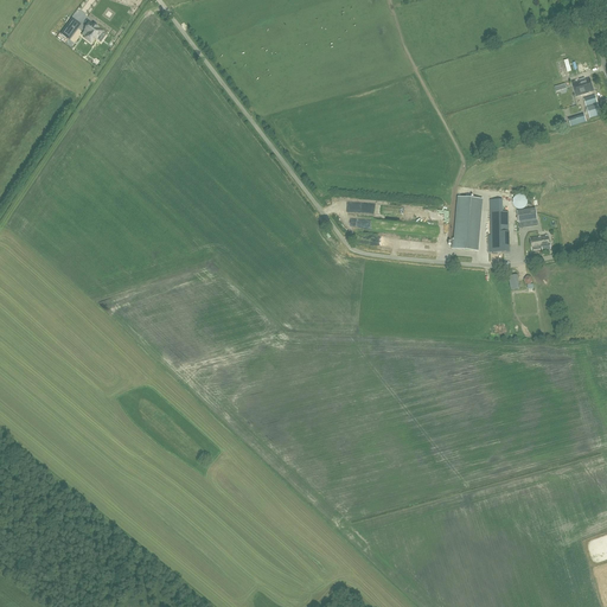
[(120,29),(116,25),(120,21),(114,14),(104,24),(114,33),(120,29)]
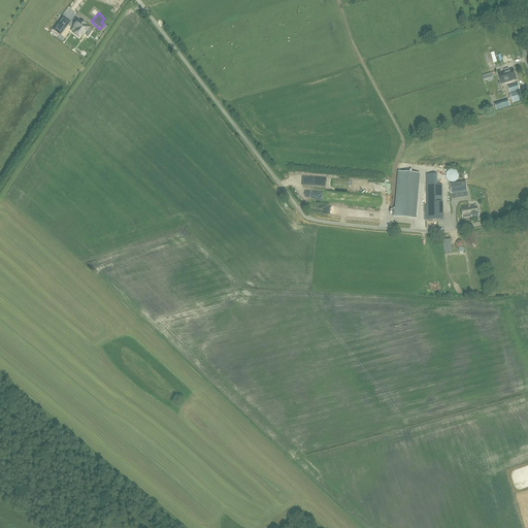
[(75,25),(73,27),(76,29),(73,33),(79,37),(83,33),(85,34),(87,31),(89,28),(86,25),(81,22),(81,23),(77,20),(74,24),(75,25)]
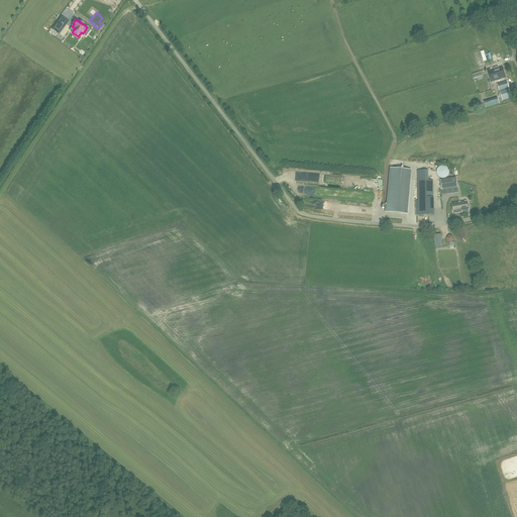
[(59,20),(53,28),(59,33),(65,25),(59,20)]
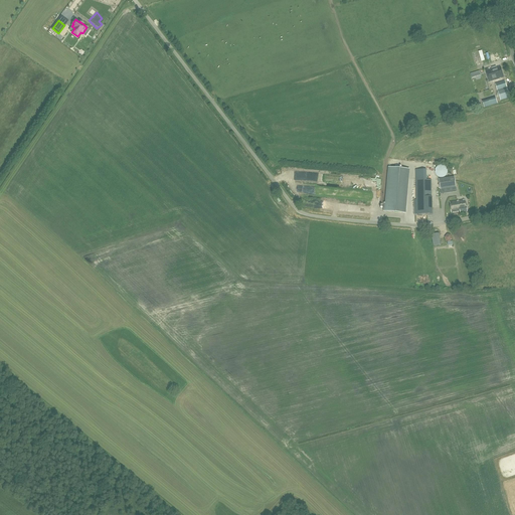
[(89,37),(91,34),(86,29),(82,33),(87,35),(83,39),(87,42),(90,38),(89,37)]
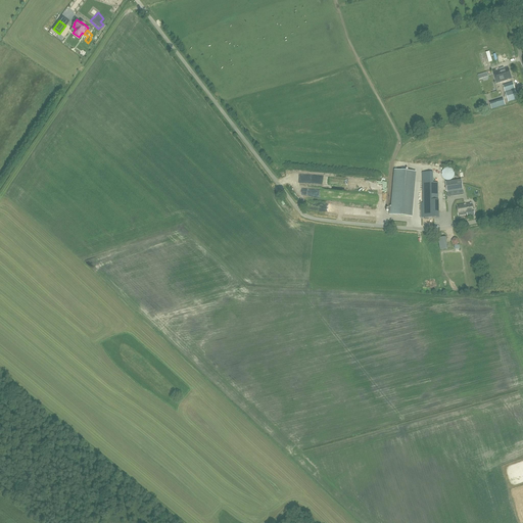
[(497,83),(512,79),(508,67),(493,73),(497,83)]
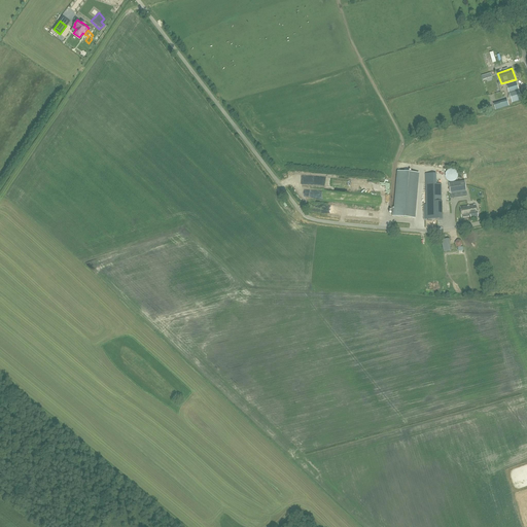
[(508,93),(519,90),(517,82),(506,85),(508,93)]
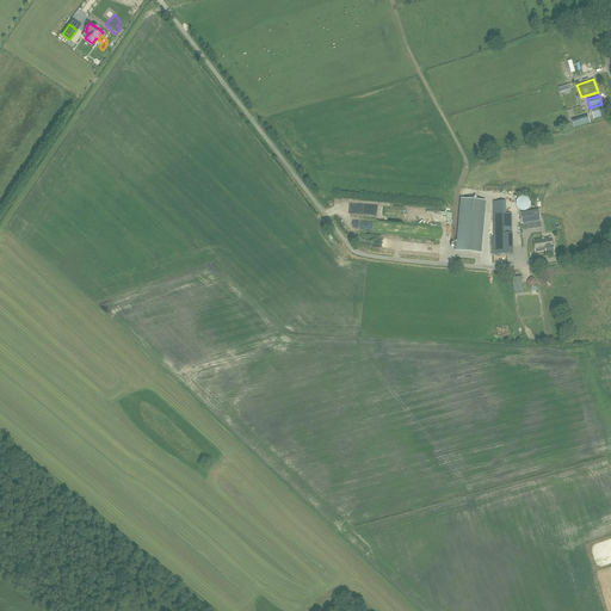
[(593,118),(605,115),(602,105),(591,107),(593,118)]
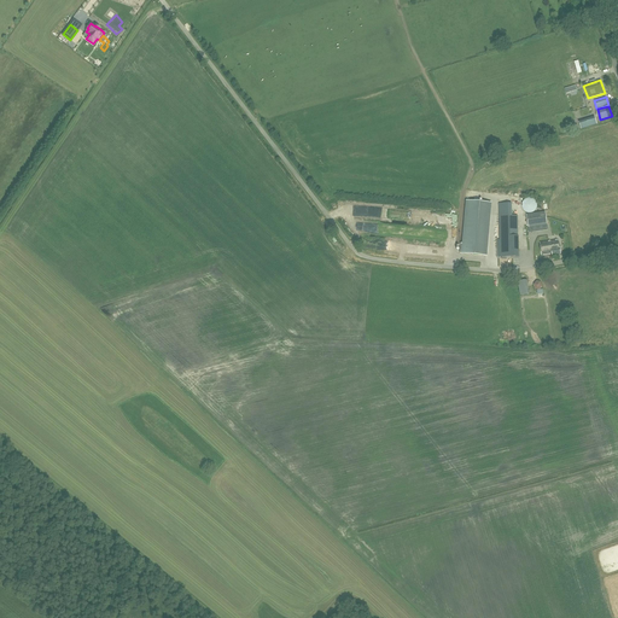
[(581,129),(598,124),(595,117),(578,122),(581,129)]
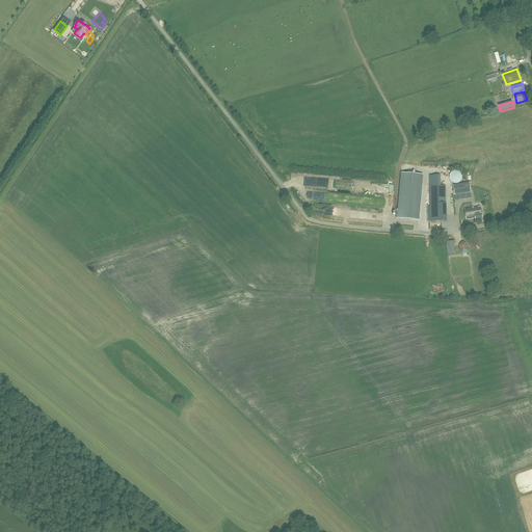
[(455,184),(456,184),(458,183),(459,183),(460,182),(461,181),(462,179),(462,178),(462,177),(462,175),(461,174),(460,173),(460,171),(458,170),(457,170),(456,170),(455,170),(453,170),(452,171),(451,173),(450,174),(450,175),(449,177),(449,178),(450,179),(450,180),(451,181),(452,182),(453,183),(454,183),(455,184)]
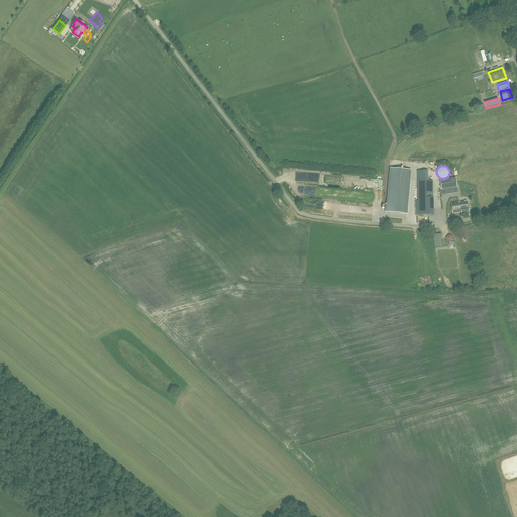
[(406,214),(410,178),(410,170),(390,168),(387,204),(386,204),(385,212),(406,214)]
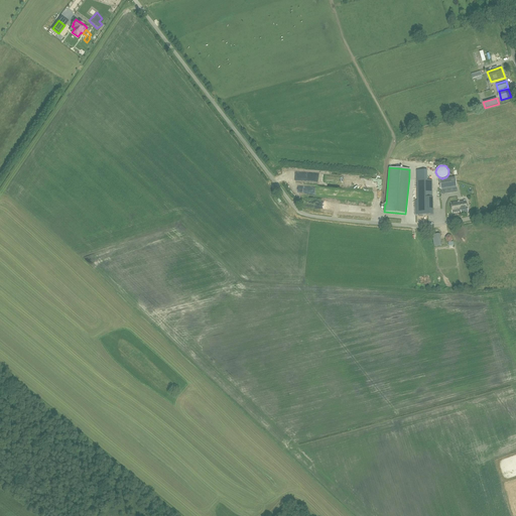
[(457,187),(456,176),(439,179),(440,190),(457,187)]
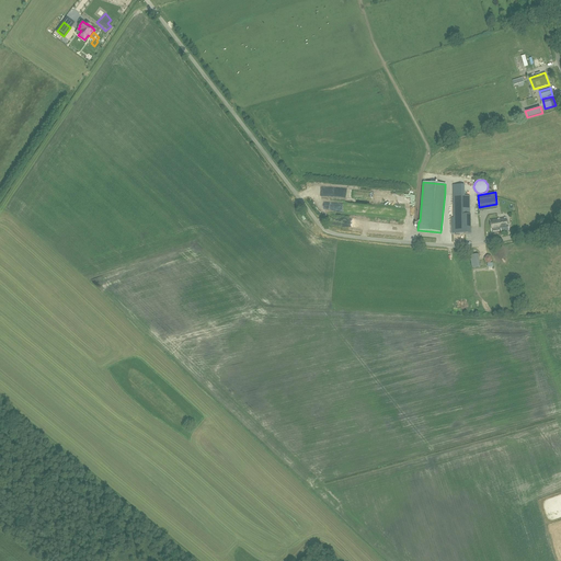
[(454,233),(470,232),(470,196),(457,196),(457,216),(454,216),(454,233)]
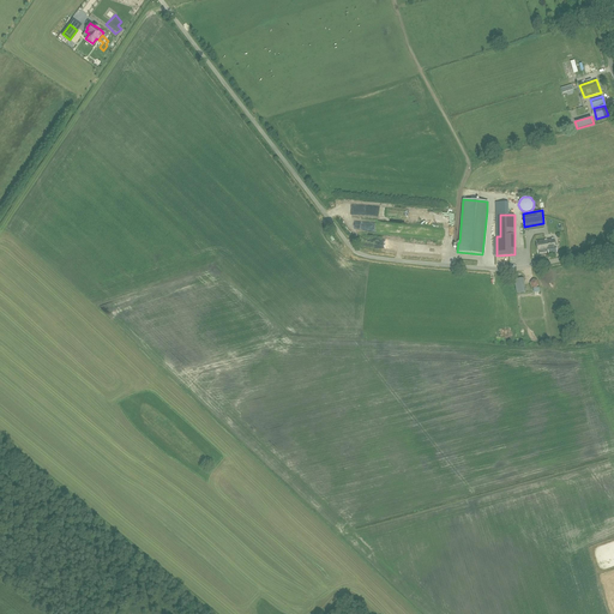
[(557,252),(554,238),(536,241),(539,253),(548,251),(549,253),(557,252)]
